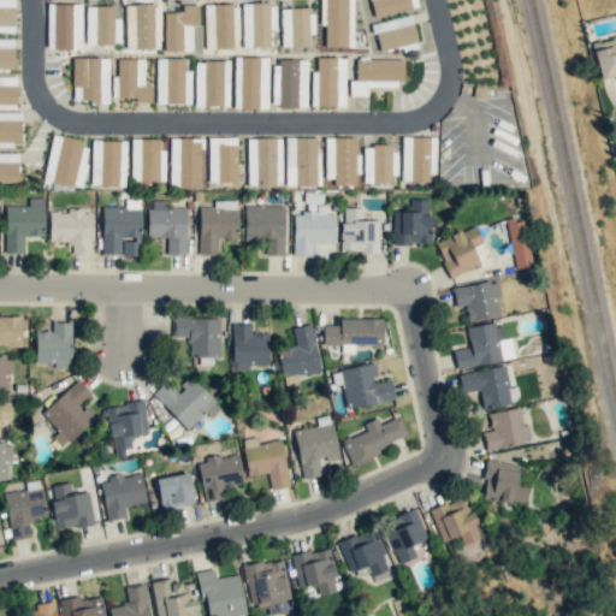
[(13,0),(0,0),(0,31),(15,31),(13,0)]
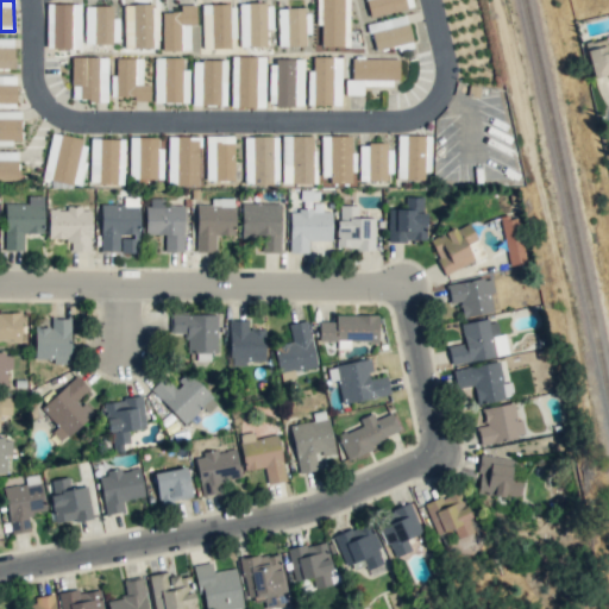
[(349,0),(315,0),(316,24),(321,24),(321,46),(349,46),(349,0)]
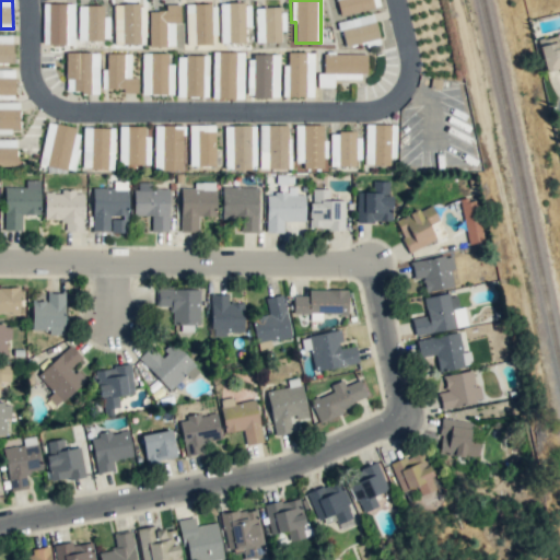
[(380,7),(377,0),(335,0),(340,16),(380,7)]
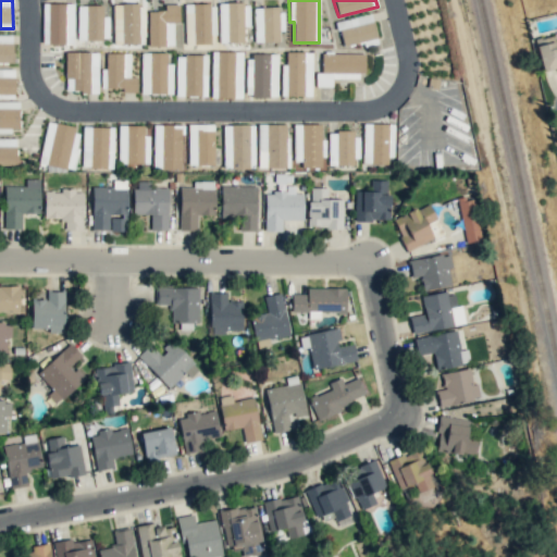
[(42,44),(73,45),(73,3),(42,2),(42,44)]
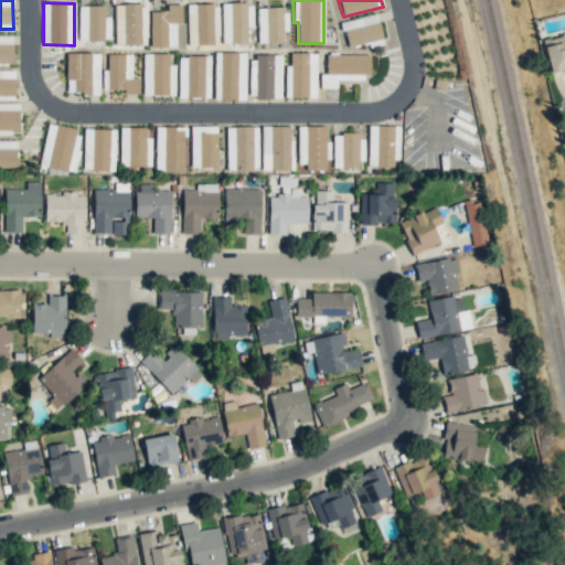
[(247,27),(253,27),(252,2),(221,3),(222,43),(247,43),(247,27)]
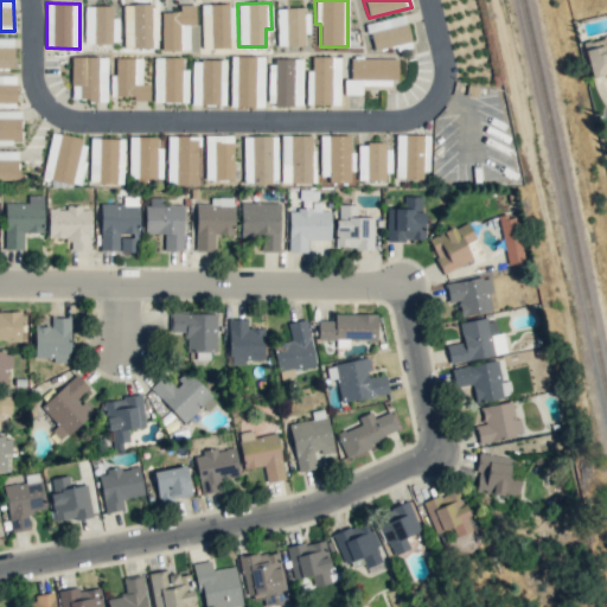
[(112,5),(84,6),(85,44),(117,43),(116,17),(113,17),(112,5)]
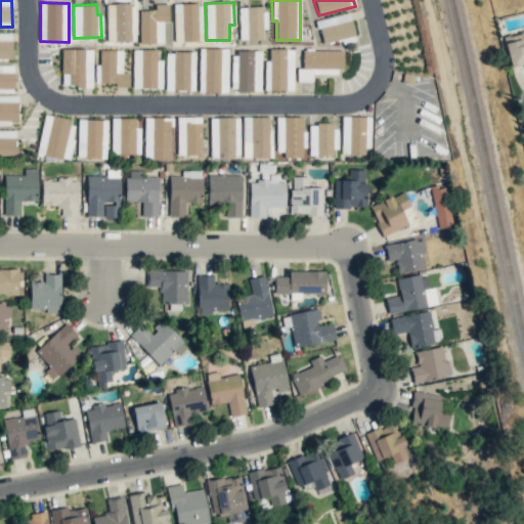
[(105,4),(106,42),(135,41),(135,4),(105,4)]
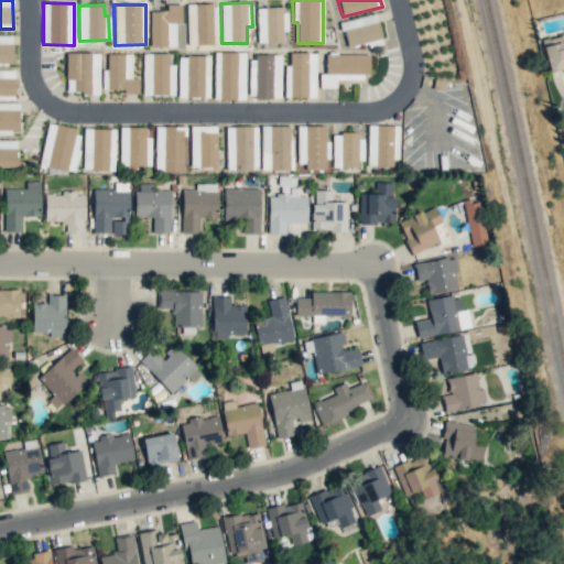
[(149,11),(150,46),(175,46),(175,22),(182,22),(182,4),(166,4),(166,10),(149,11)]
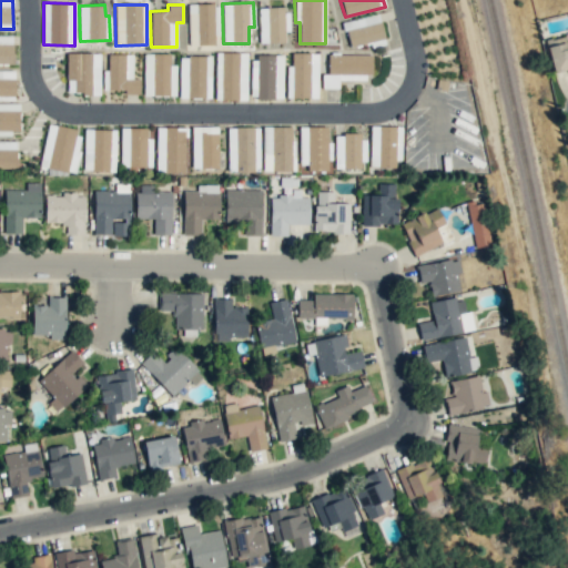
[(189,4),(189,46),(214,46),(214,36),(219,36),(219,4),(189,4)]
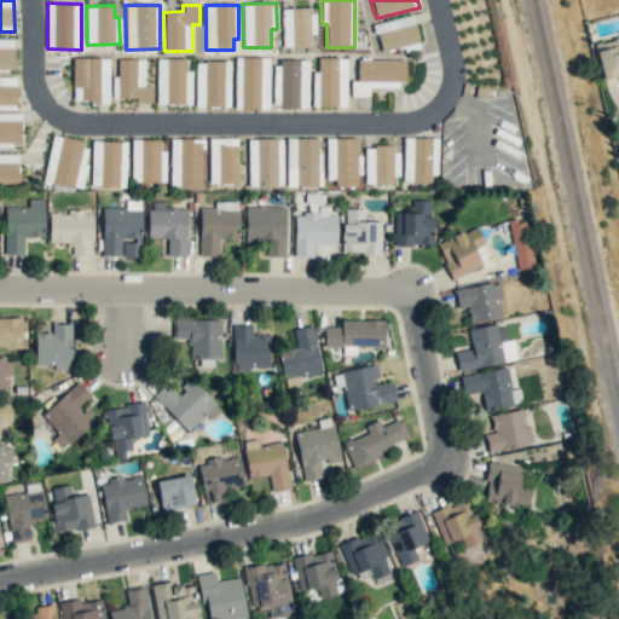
[(310,46),(310,35),(313,35),(313,7),(282,9),(282,47),(310,46)]
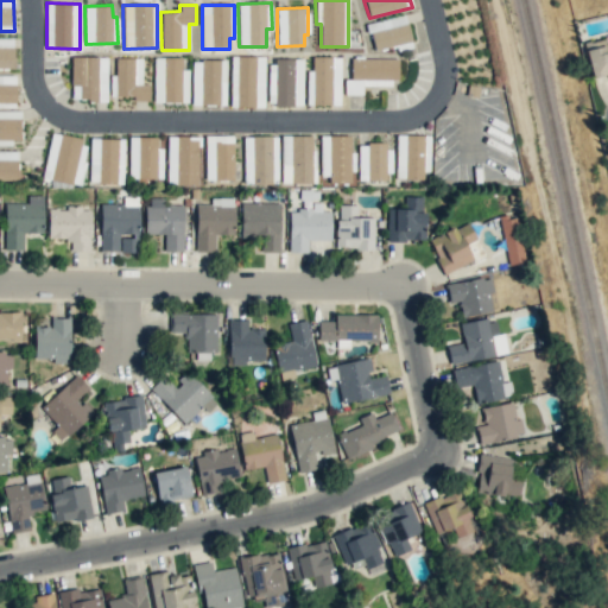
[(367,23),(373,50),(410,43),(405,14),(367,23)]
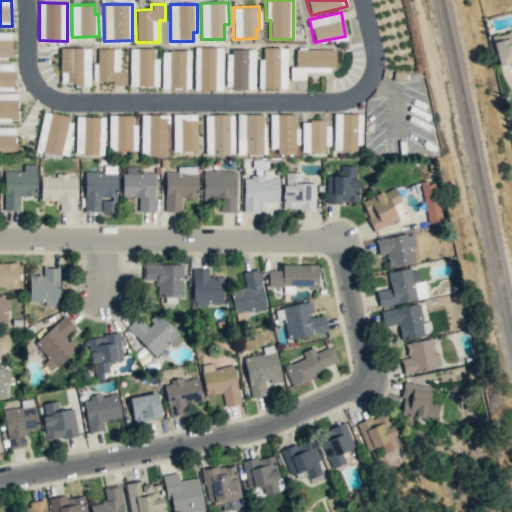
[(0,56),(12,57),(11,32),(0,31),(0,56)]
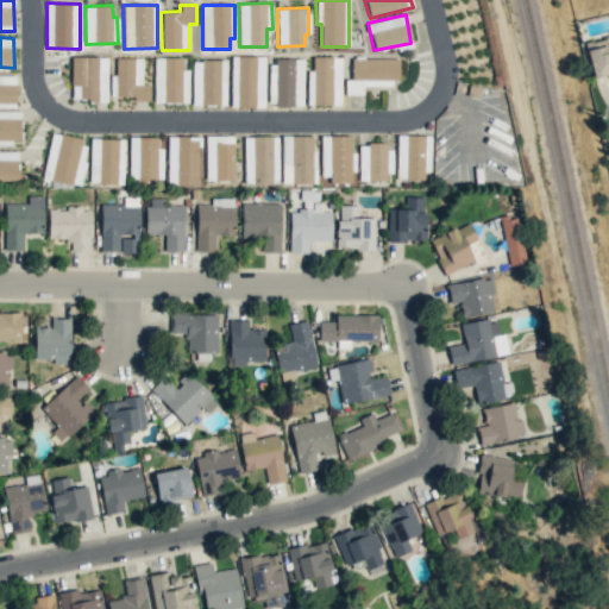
[(584,42),(594,77),(603,75),(603,74),(608,73),(608,54),(606,38),(592,42),(592,41),(584,42)]
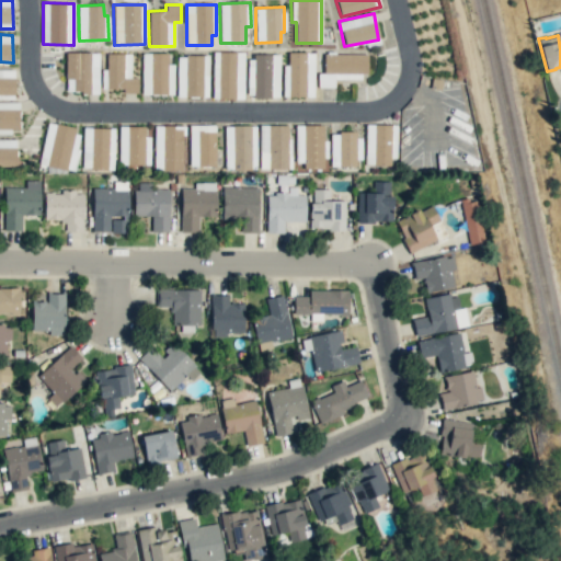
[(98,93),(99,53),(66,52),(65,92),(98,93)]
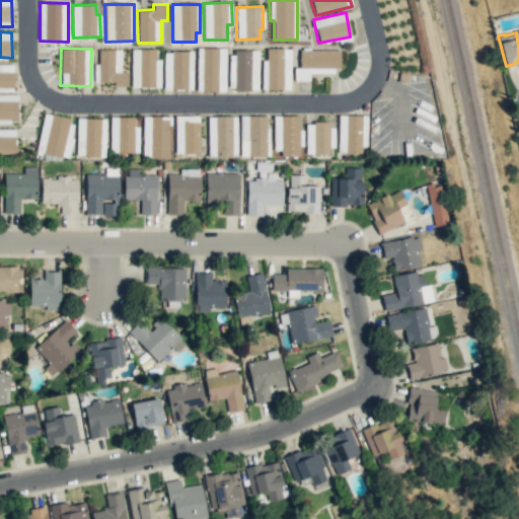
[(226,49),(197,48),(196,91),(225,91),(226,49)]
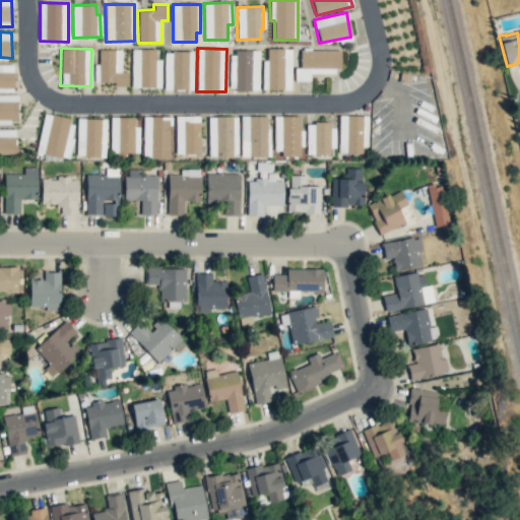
[(290,89),(290,49),(267,48),(266,60),(262,60),(262,89),(290,89)]
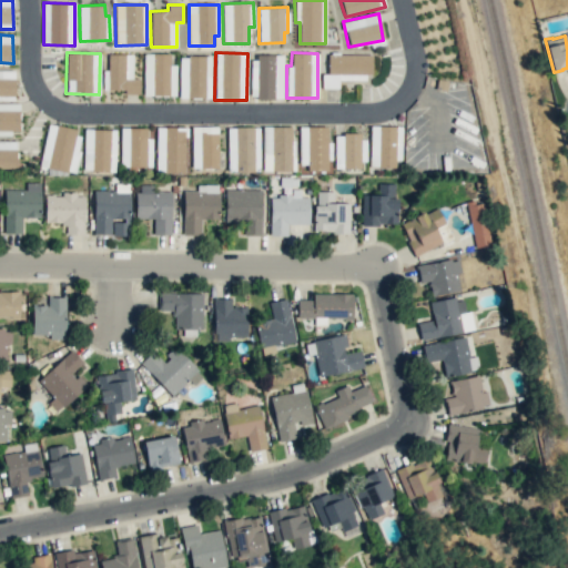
[(143,95),(174,97),(175,64),(170,64),(170,53),(143,53),(143,95)]
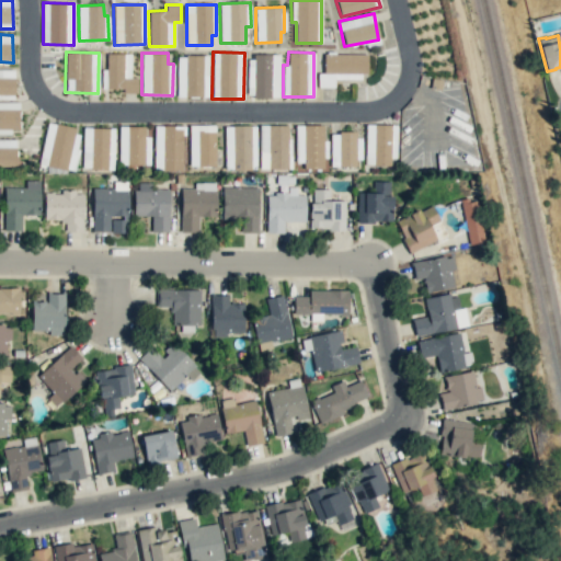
[(130,77),(130,54),(106,54),(106,91),(137,91),(138,77),(130,77)]
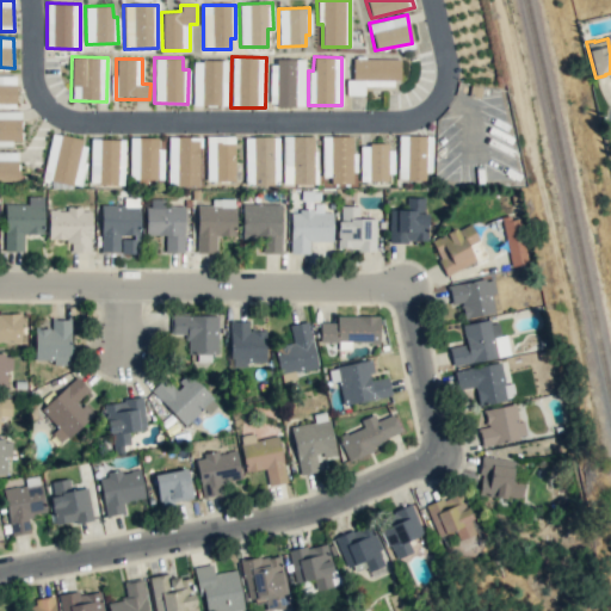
[(400,59),(352,59),(352,80),(346,80),(346,96),(364,96),(364,85),(400,85),(400,59)]
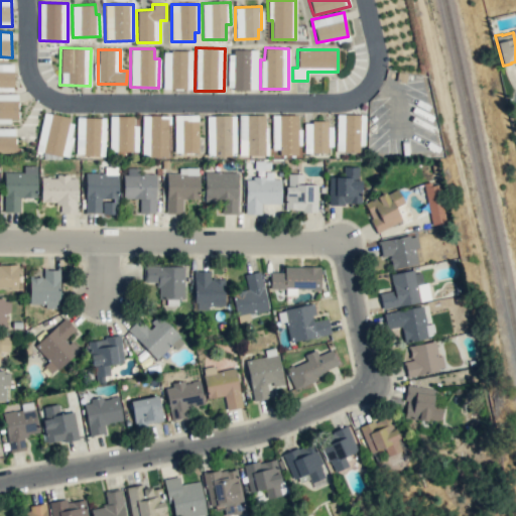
[(162,89),(190,90),(191,51),(163,50),(162,89)]
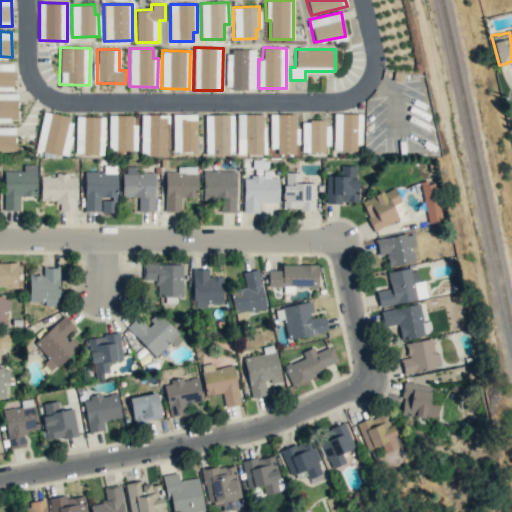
[(224,88),(253,89),(255,50),(226,50),(224,88)]
